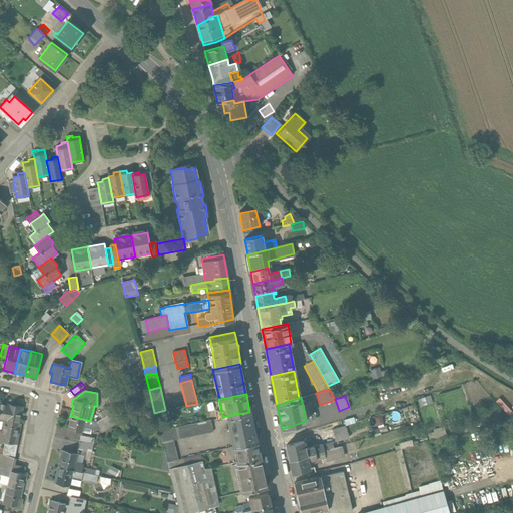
[(23,407),(0,403),(0,419),(4,420),(18,423),(20,412),(22,412),(23,407)]
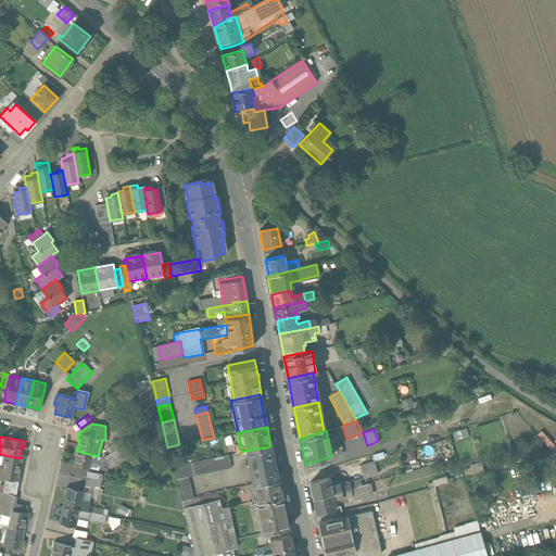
[(124,437),(106,449),(110,454),(121,447),(124,445),(128,443),(124,437)]
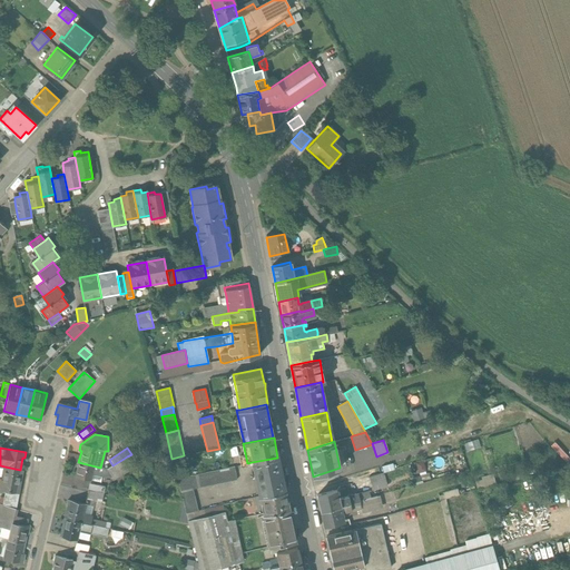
[(277,458),(252,462),(259,497),(262,495),(285,490),(277,458)]
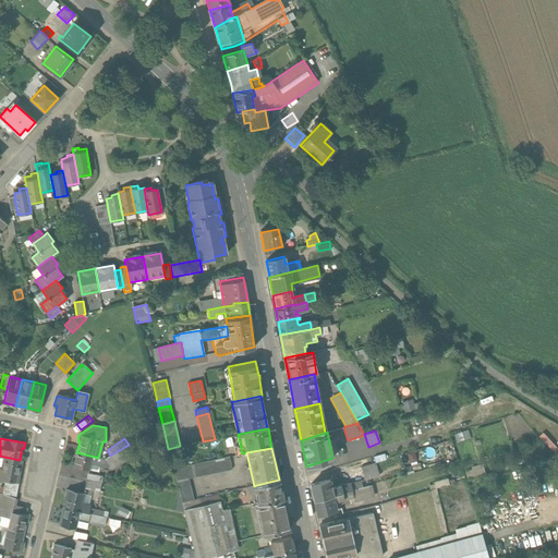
[(98,458),(76,452),(73,465),(89,470),(91,464),(105,466),(104,472),(108,473),(110,472),(110,470),(128,459),(125,457),(121,449),(110,456),(105,459),(98,458)]
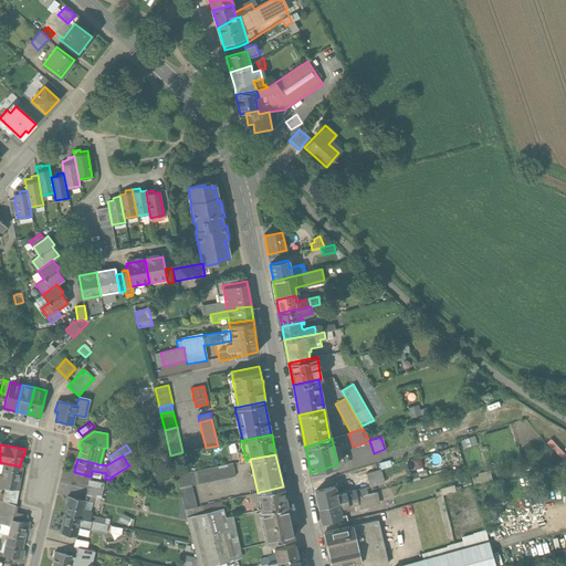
[(20,467),(4,463),(2,475),(0,474),(0,485),(6,486),(17,489),(20,467)]
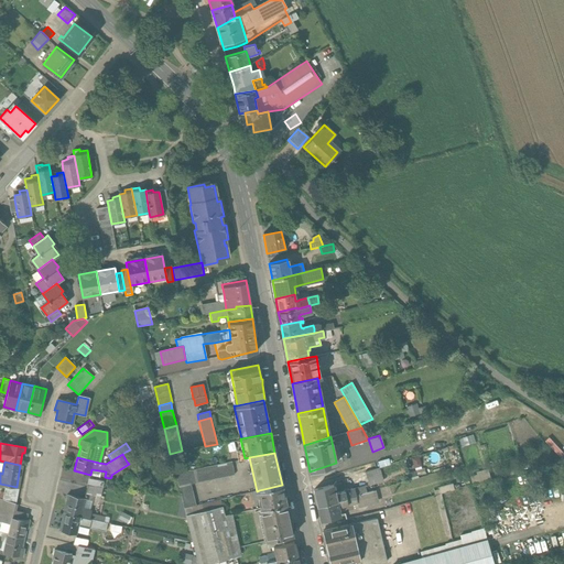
[(231,462),(175,473),(184,508),(196,505),(192,484),(235,475),(231,462)]
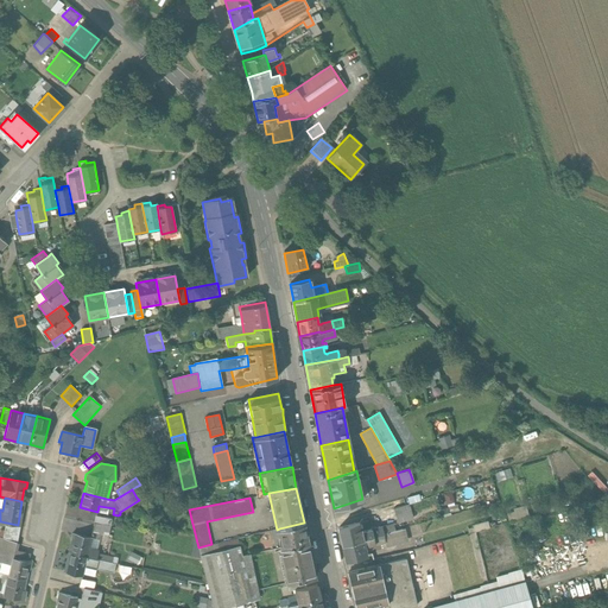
[(409,504),(393,508),(398,523),(412,518),(409,504)]
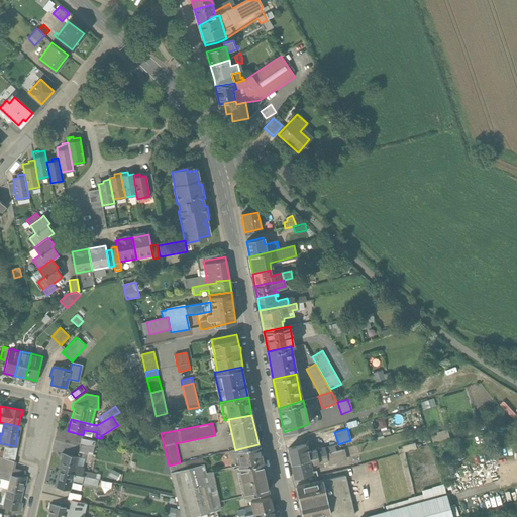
[(91,441),(81,439),(79,445),(89,447),(91,441)]
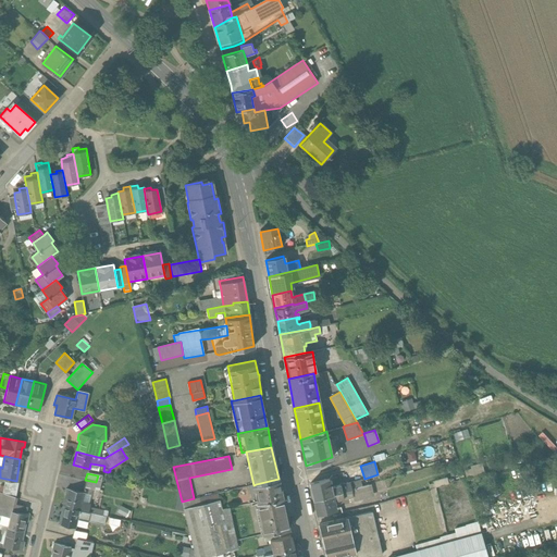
[(16,481),(5,479),(2,493),(13,496),(16,481)]
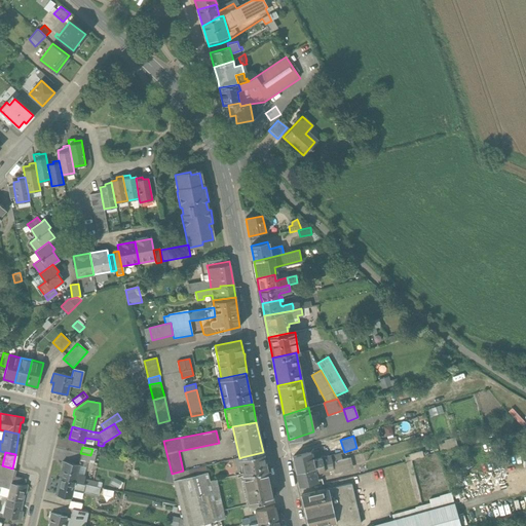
[(263,452),(241,457),(245,474),(266,468),(263,452)]
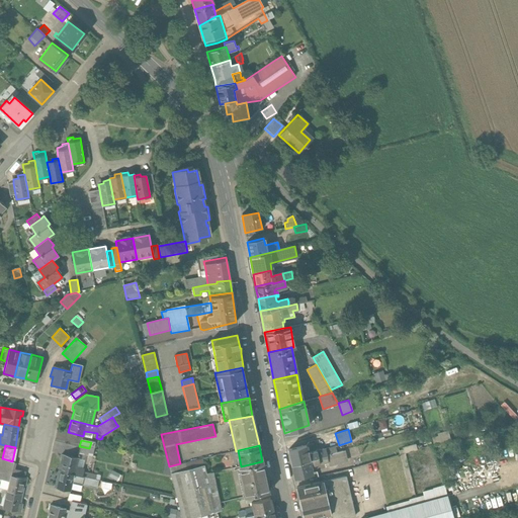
[(306,445),(288,449),(291,463),(309,459),(317,457),(315,451),(308,453),(306,445)]
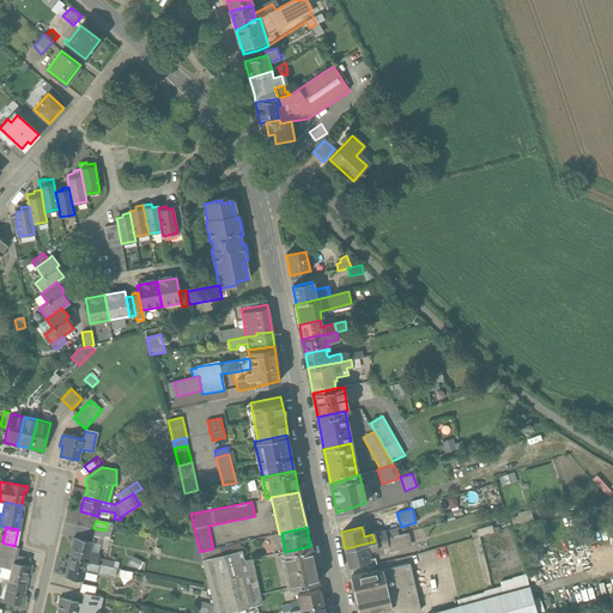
[(105,530),(93,528),(92,535),(109,539),(110,532),(105,530)]
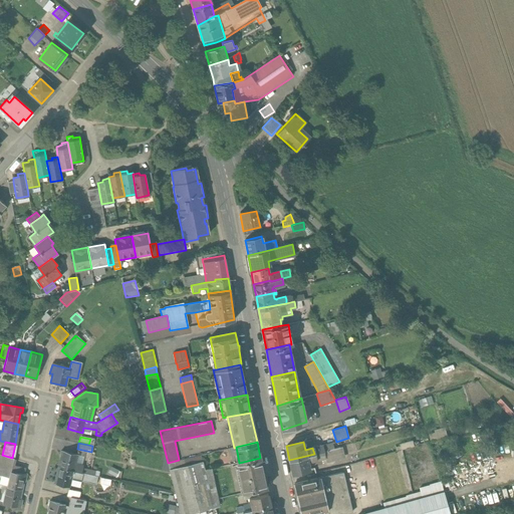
[(332,443),(312,448),(314,454),(323,452),(331,450),(334,449),(332,443)]
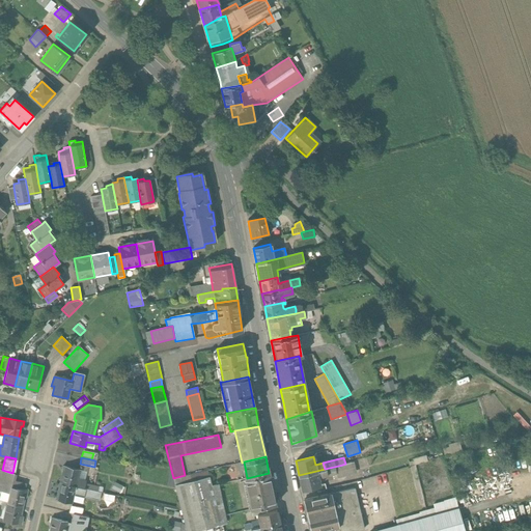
[(80,470),(63,466),(62,471),(63,471),(60,482),(84,488),(85,483),(85,481),(77,479),(80,470)]
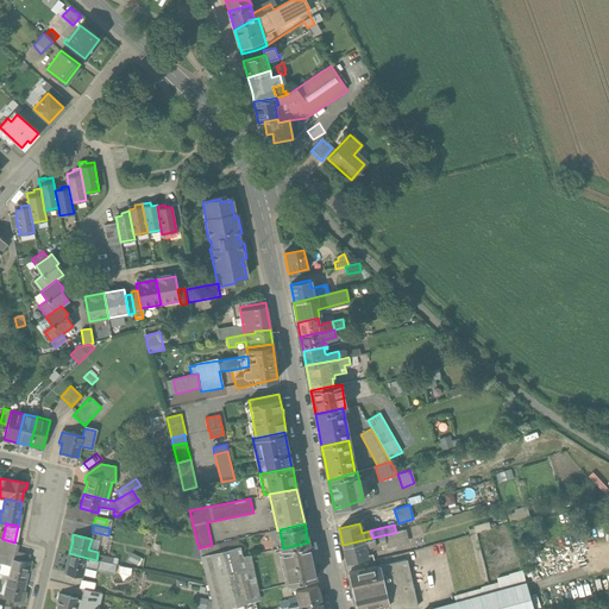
[(383,535),(372,538),(375,545),(385,542),(383,535)]
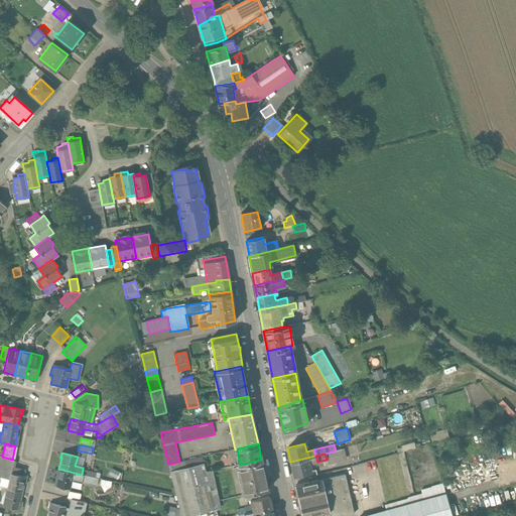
[(307,458),(290,462),(293,476),(310,472),(308,464),(317,462),(315,456),(307,458)]
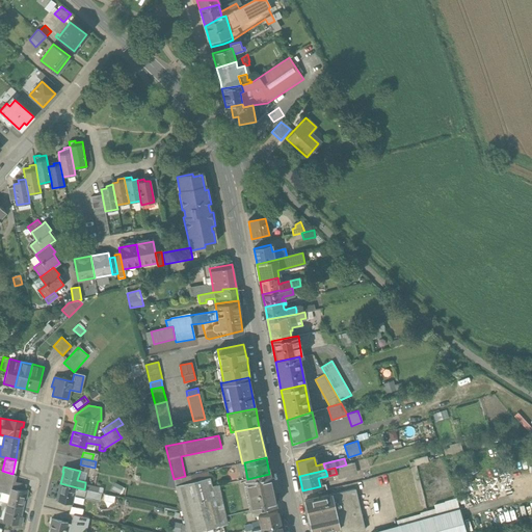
[(12,474),(2,471),(0,479),(2,480),(12,483),(12,481),(15,475),(12,474)]
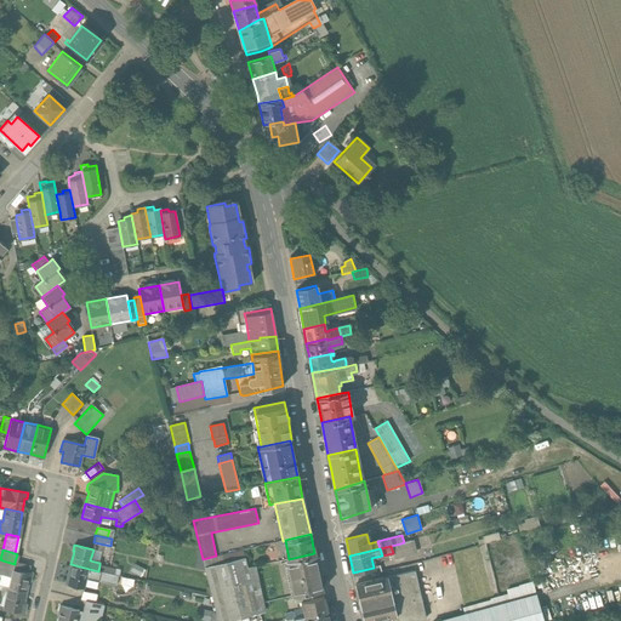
[(216,556),(203,559),(217,620),(229,620),(252,615),(265,611),(255,567),(248,568),(243,550),(216,556)]
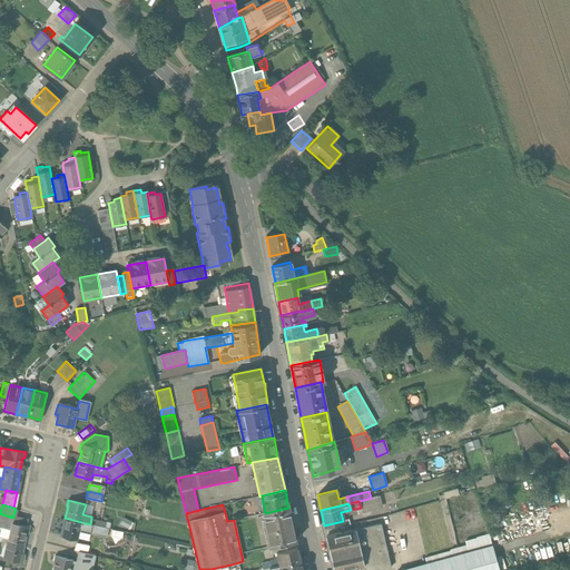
[(265,513),(263,513),(269,547),(295,541),(288,508),(265,513)]
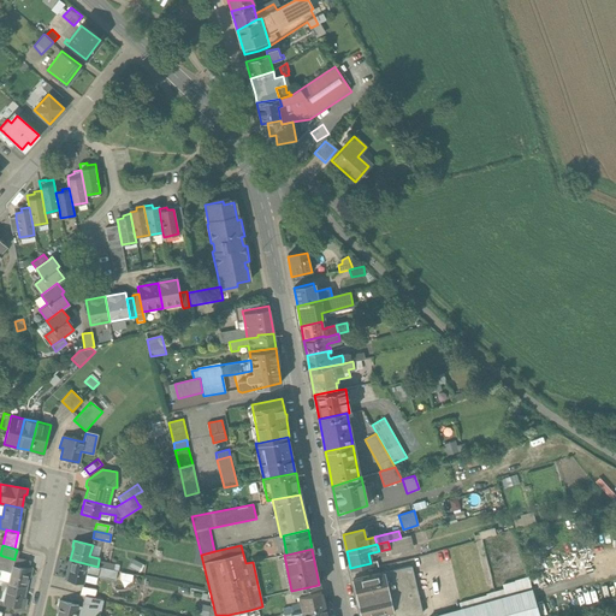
[(406,549),(395,551),(396,557),(378,561),(379,566),(408,560),(406,549)]
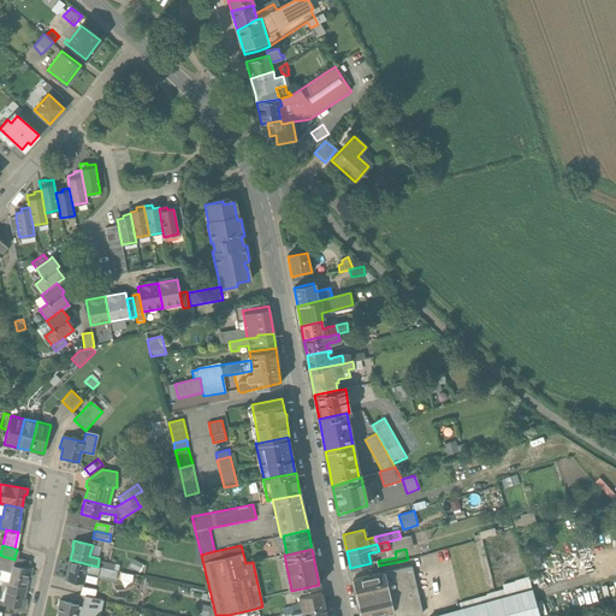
[(28,561),(15,557),(15,560),(3,556),(1,561),(4,562),(3,568),(11,570),(7,582),(25,587),(28,574),(30,575),(31,569),(25,568),(28,561)]
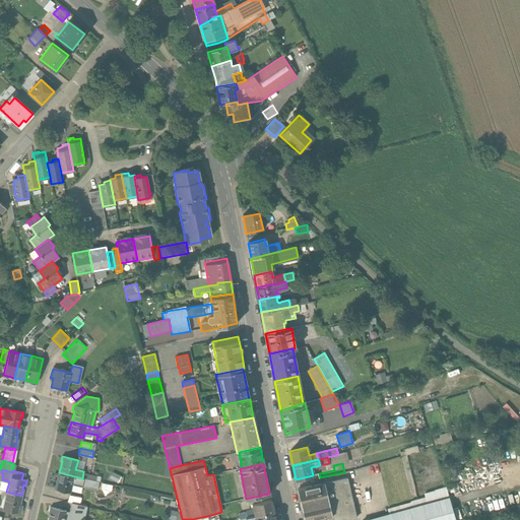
[(82,478),(59,472),(55,489),(70,492),(72,483),(82,486),(82,485),(96,490),(99,481),(95,480),(85,478),(82,478)]
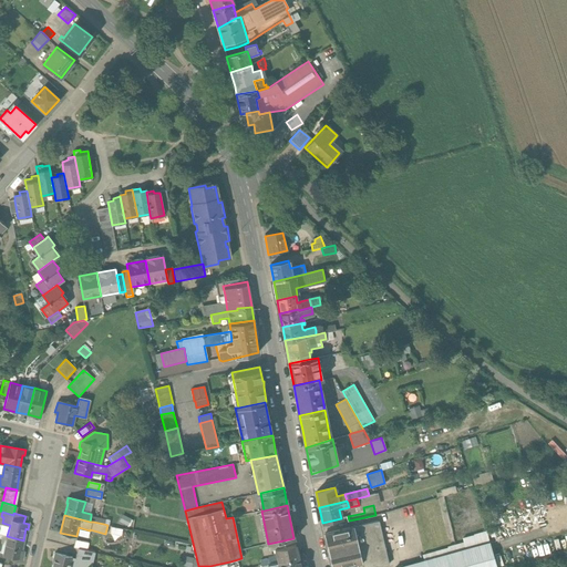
[(379,522),(325,535),(331,566),(381,566),(388,565),(379,522)]
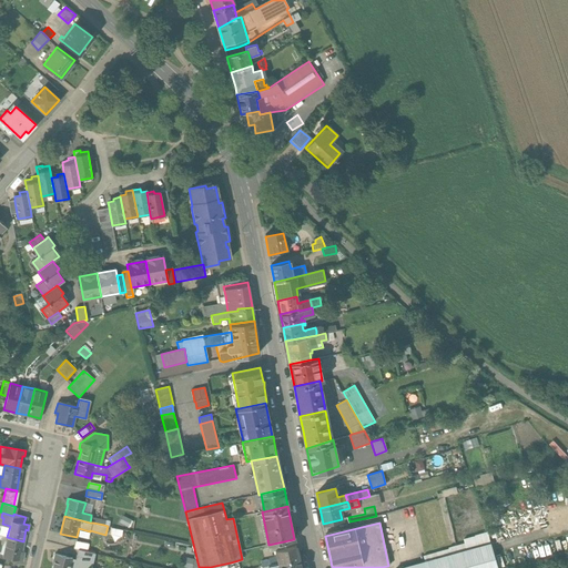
[(113,534),(124,536),(125,528),(114,526),(113,534)]
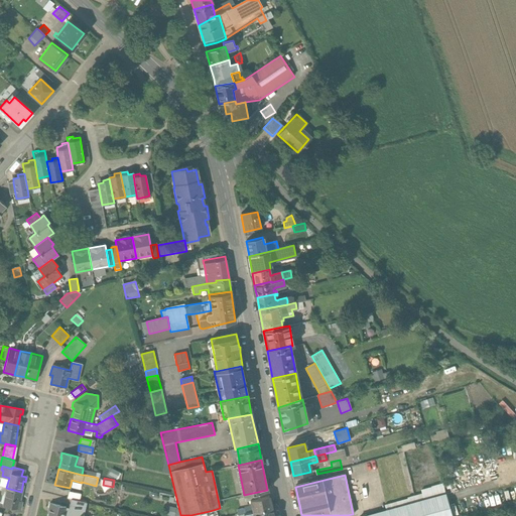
[(452,515),(442,484),(421,491),(422,495),(408,499),(408,500),(398,503),(398,501),(384,505),(386,510),(365,515),(452,515)]
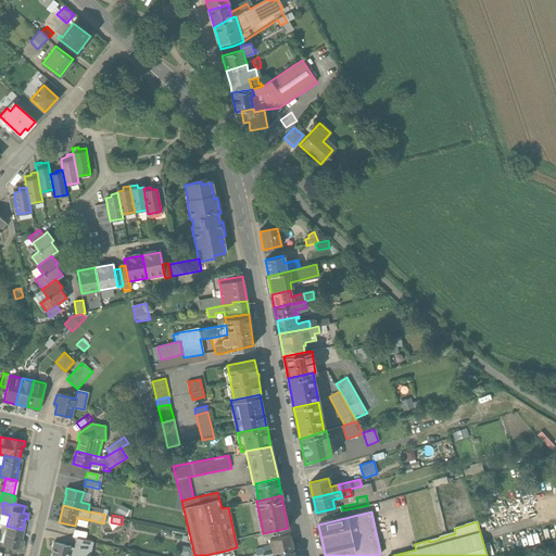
[(23,530),(7,526),(2,544),(21,548),(23,541),(20,541),(23,530)]
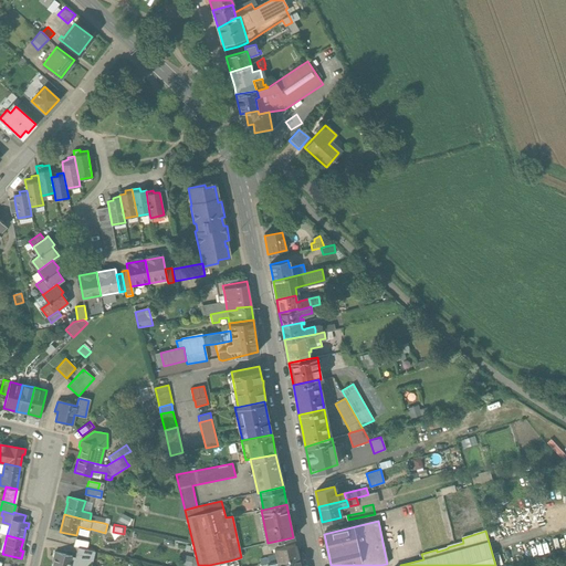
[(87,542),(74,538),(73,546),(77,547),(85,549),(87,542)]
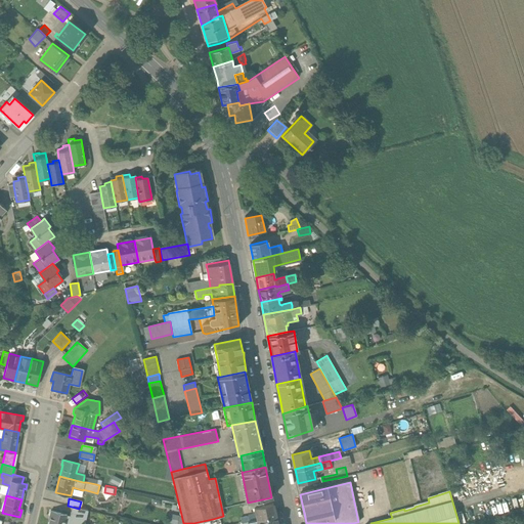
[(273,504),(254,508),(255,514),(256,514),(257,520),(275,516),(273,504)]
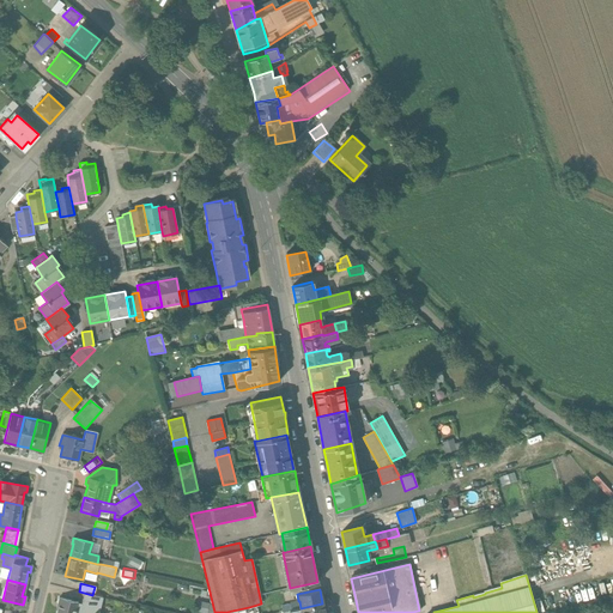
[(92,595),(84,593),(83,599),(101,604),(103,598),(92,595)]
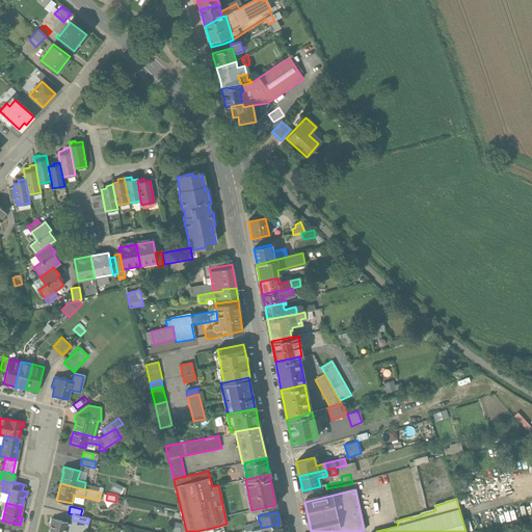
[(71,523),(51,519),(50,523),(51,524),(49,531),(85,531),(87,524),(72,520),(71,523)]
